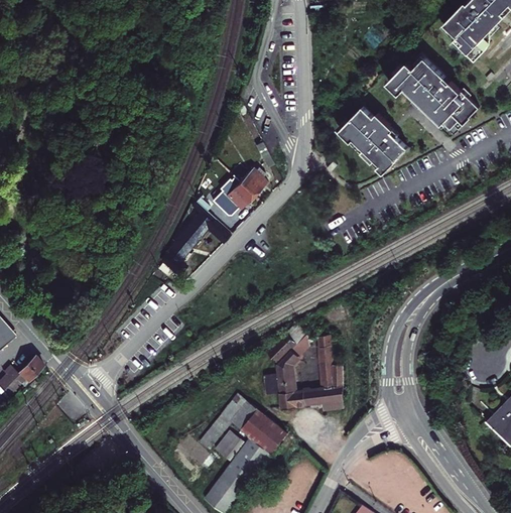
[(451,40),(473,61),(485,49),(478,43),(510,8),(510,0),(466,0),(441,26),(454,37),(451,40)]
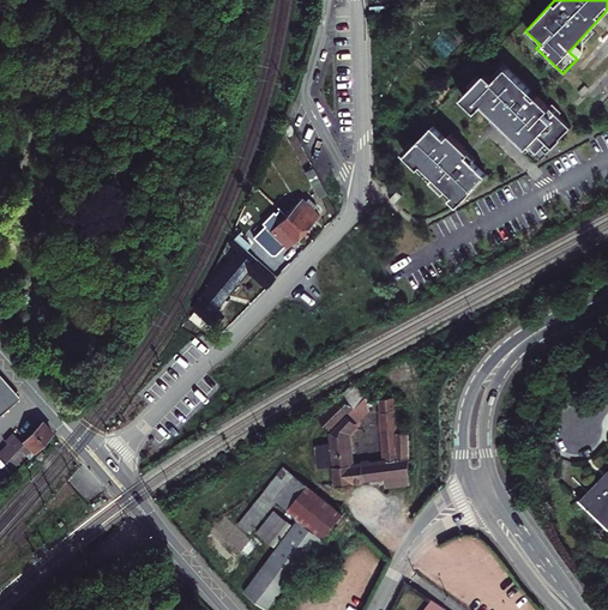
[(481,77),(457,101),(471,114),(477,108),(536,163),(555,143),(555,142),(566,131),(533,98),(530,101),(524,95),(525,94),(495,65),(482,78),(481,77)]
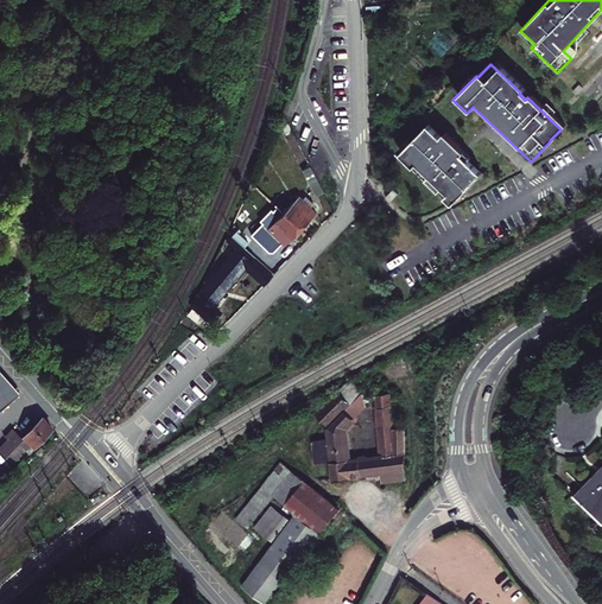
[(395,157),(444,204),(451,197),(455,201),(477,177),(469,170),(468,170),(451,154),(455,151),(441,137),(436,140),(424,128),(395,157)]
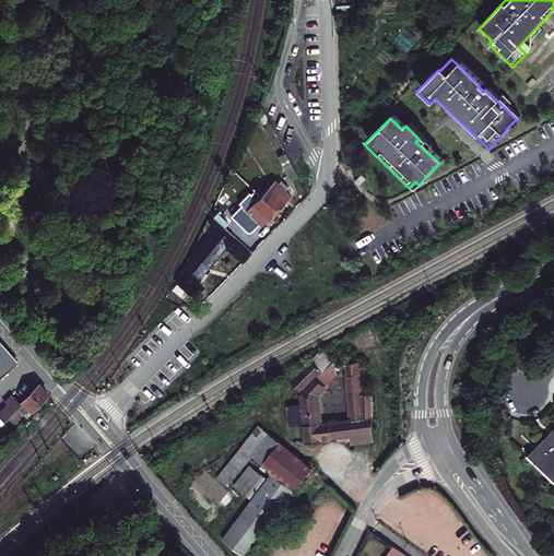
[(296,177),(284,152),(277,155),(290,180),(296,177)]
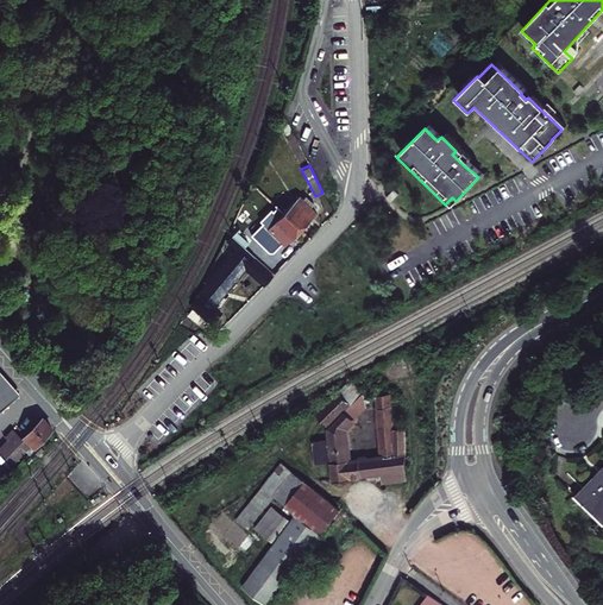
[(381,201),(385,206),(394,197),(389,193),(381,201)]
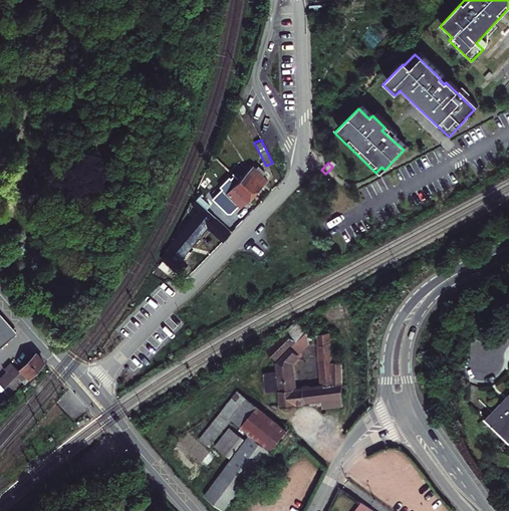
[(251,165),(238,179),(252,192),(260,184),(265,179),(260,174),(263,171),(256,165),(253,168),(251,165)]
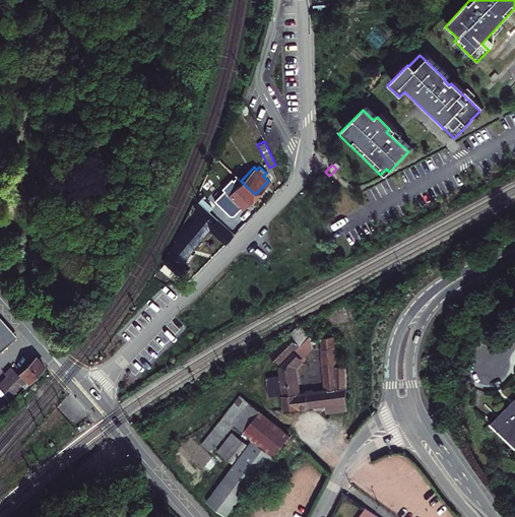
[(255,194),(241,181),(234,189),(238,192),(232,199),(242,208),(245,205),(255,194)]
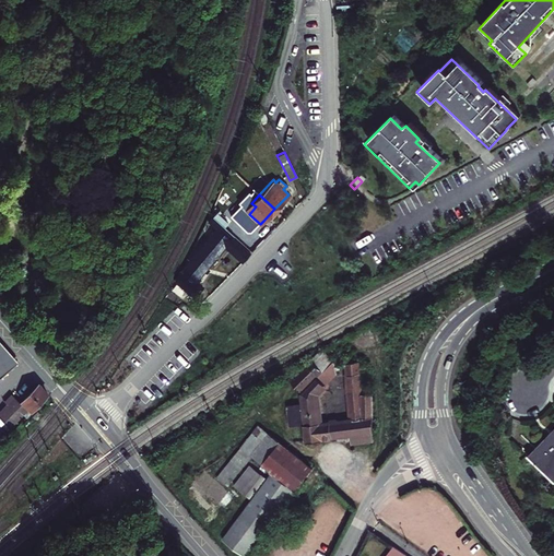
[(244,216),(227,233),(231,236),(247,249),(255,239),(243,227),(249,221),(244,216)]
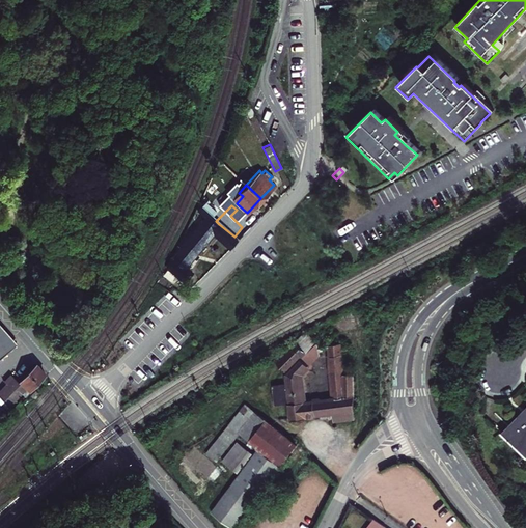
[(216,221),(208,214),(184,239),(185,240),(195,251),(206,239),(213,231),(229,247),(234,242),(218,225),(219,224),(216,221)]
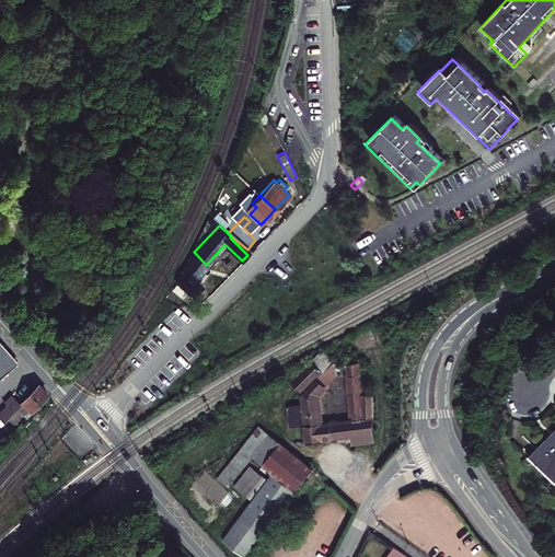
[(206,265),(195,253),(182,266),(172,275),(174,277),(169,282),(178,292),(184,287),(178,281),(187,273),(193,278),(206,265)]
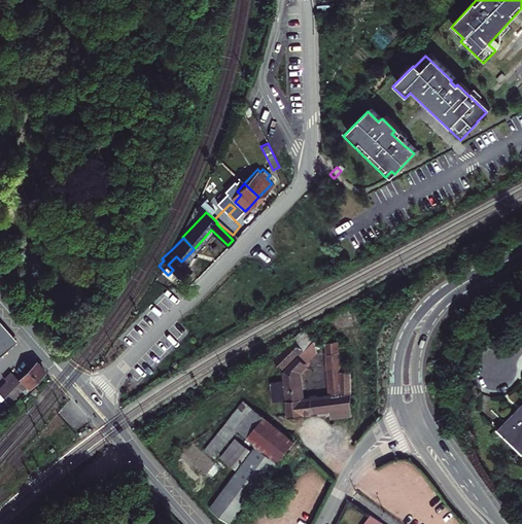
[(186,267),(181,262),(176,256),(168,265),(173,270),(179,275),(186,267)]
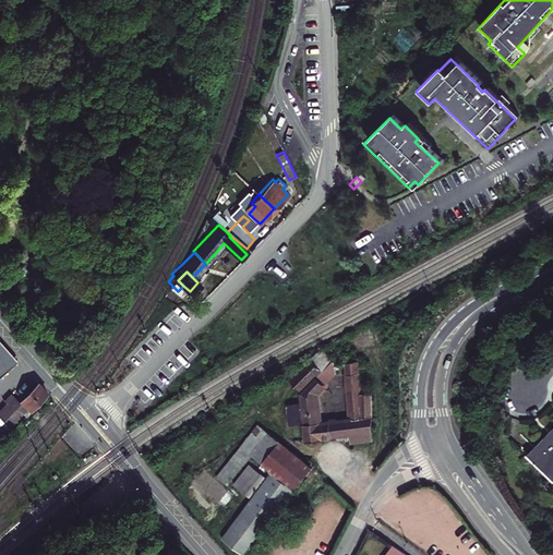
[(285,383),(296,394),(327,363),(315,352),(285,383)]
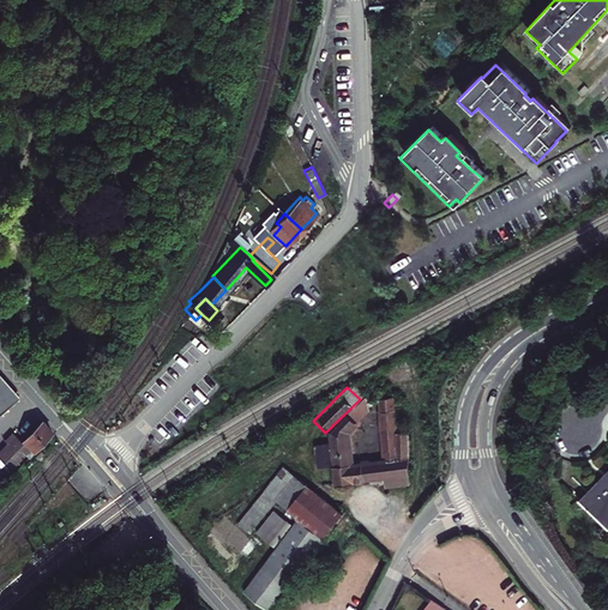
[(0,418),(14,405),(0,390),(0,418)]
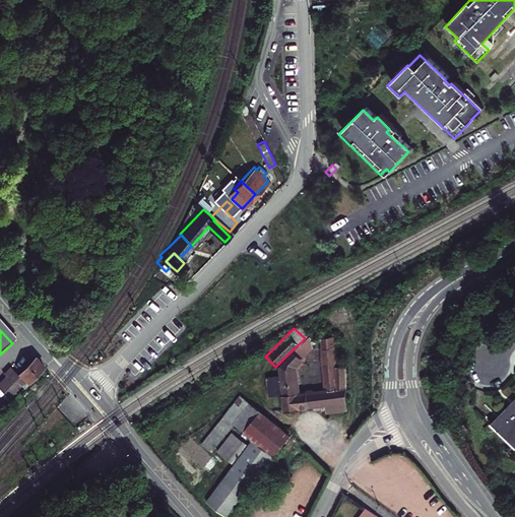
[(343,412),(343,366),(339,367),(338,353),(329,353),(328,337),(316,340),(318,391),(301,393),(303,408),(313,407),(322,406),(323,415),(343,412)]
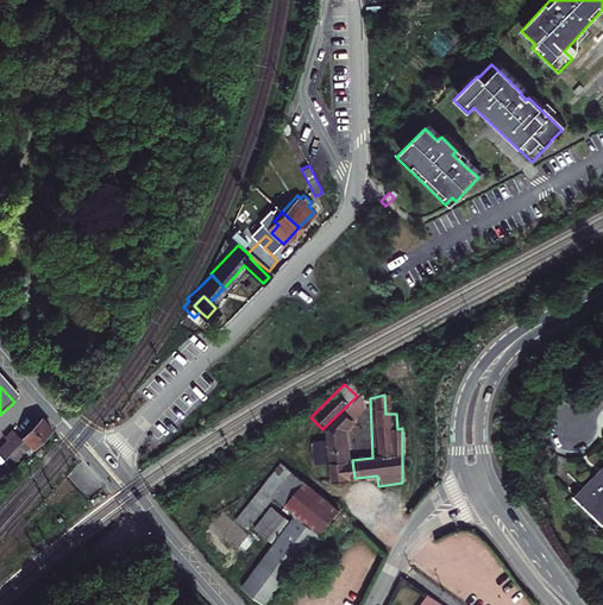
[(357,396),(322,429),(325,442),(311,445),(313,465),(326,464),(328,484),(346,481),(345,479),(343,462),(339,429),(360,408),(357,396)]
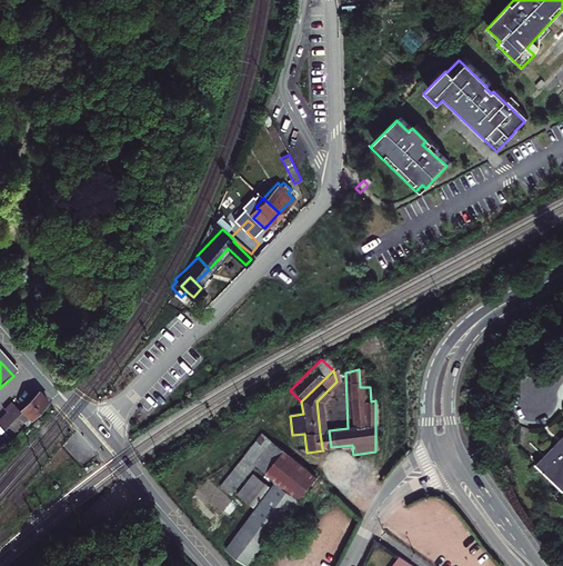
[(0,436),(6,443),(22,426),(24,429),(43,410),(37,404),(33,399),(14,418),(6,408),(0,413),(0,417),(1,418),(0,419),(0,436)]
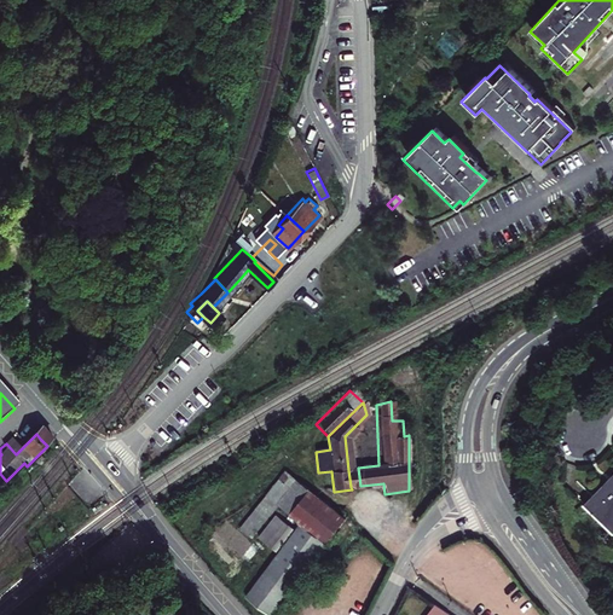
[(351,487),(360,486),(358,468),(348,470),(351,487)]
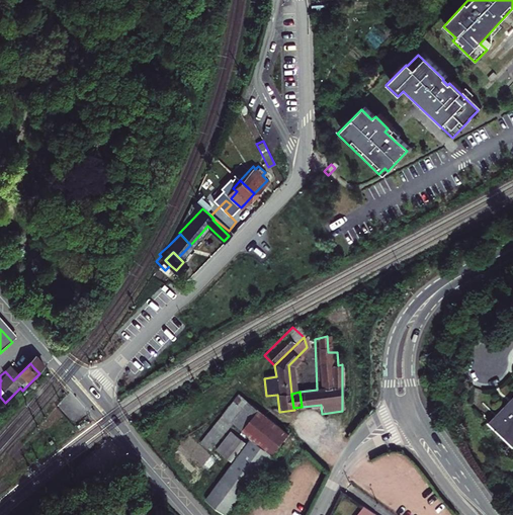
[(512,395),(501,408),(488,421),(510,444),(512,441),(512,395)]
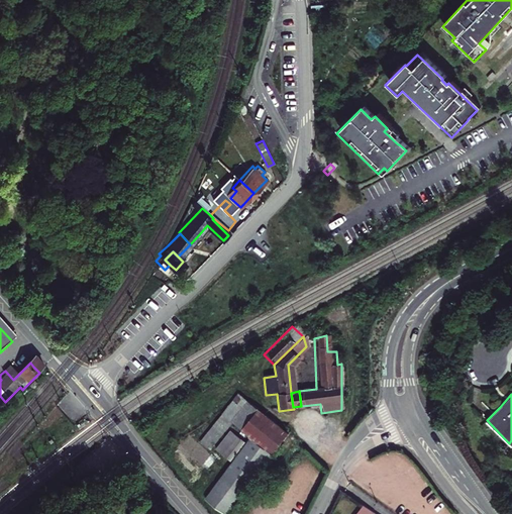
[(228,423),(244,403),(234,395),(198,443),(207,451),(228,423)]
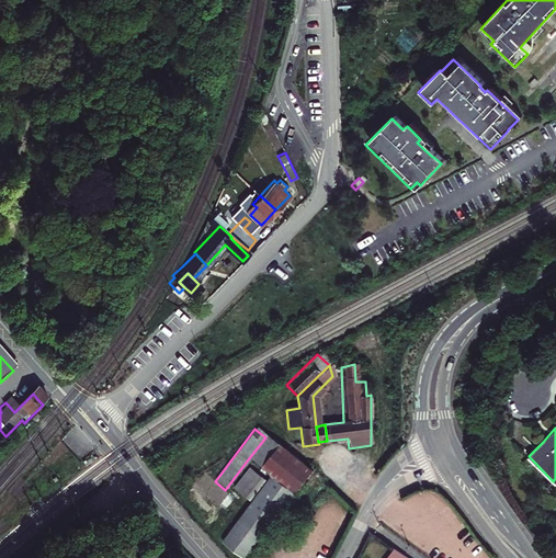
[(248,459),(272,478),(294,496),(303,485),(310,473),(265,437),(248,459)]
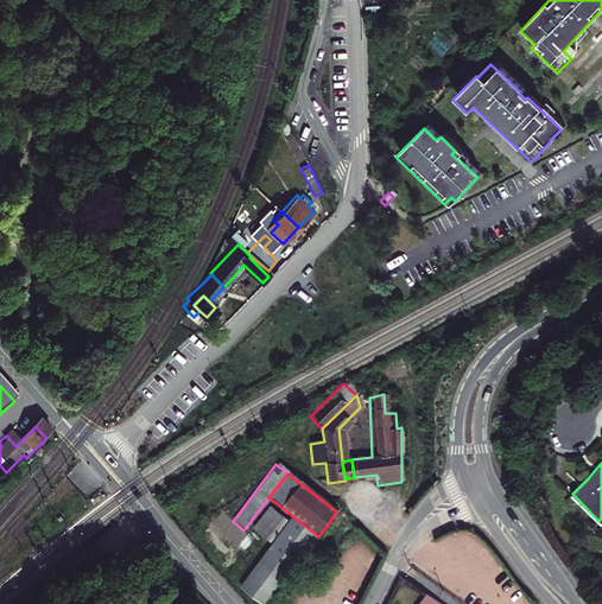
[(268,603),(301,560),(318,536),(295,517),(290,525),(266,506),(249,527),(274,546),(242,589),(261,603),(268,603)]
